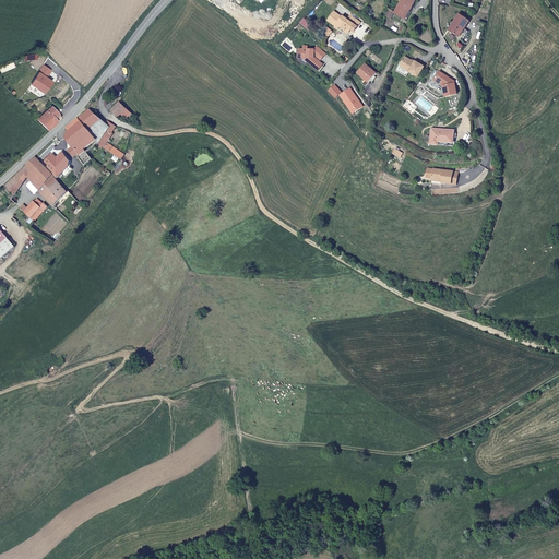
[(403,0),(403,1),(395,14),(405,21),(415,0),(403,0)]
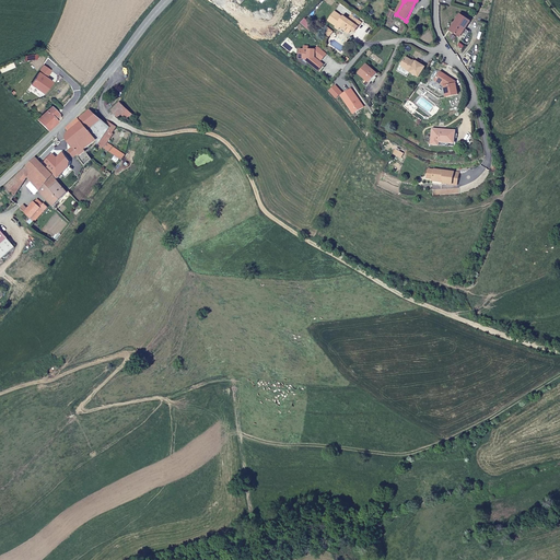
[(361,22),(354,18),(356,15),(351,13),(348,19),(342,15),(341,16),(334,11),(327,21),(335,25),(336,24),(340,27),(343,30),(346,26),(347,27),(348,26),(349,23),(352,25),(353,24),(358,26),(361,22)]
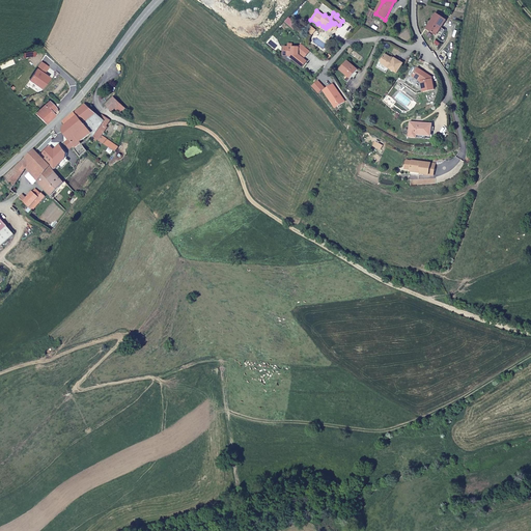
[(372,21),(375,14),(370,10),(366,17),(372,21)]
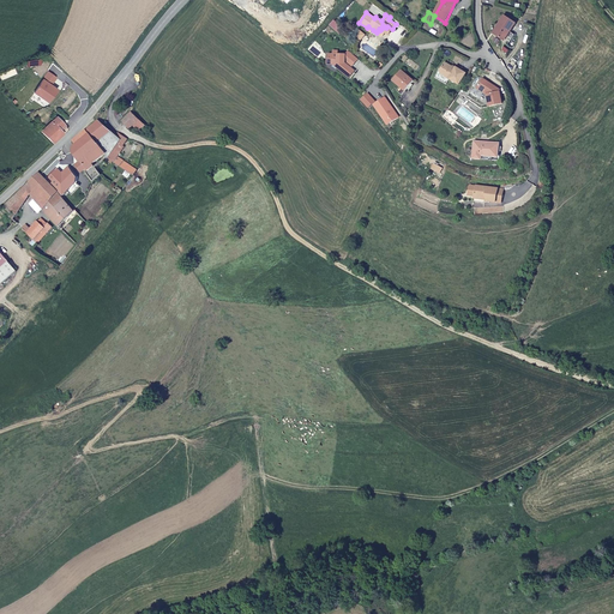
[(510,31),(515,22),(504,16),(493,32),(503,40),(507,30),(510,31)]
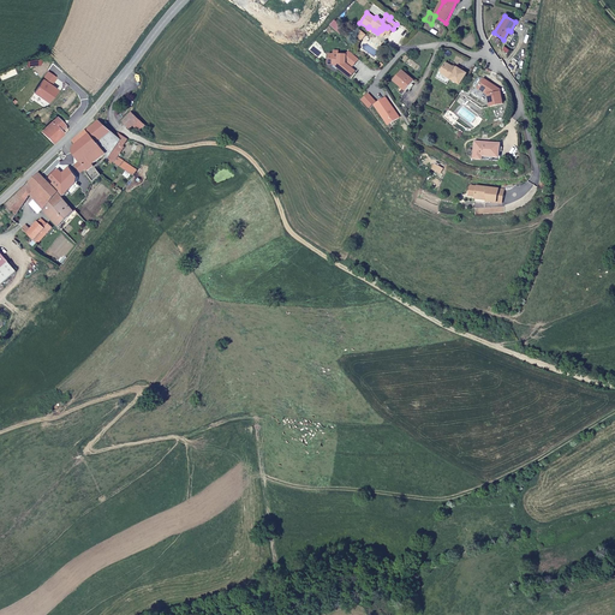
[(352,66),(358,59),(347,52),(345,55),(328,55),(328,63),(333,63),(339,67),(338,69),(350,77),(354,71),(344,63),(344,61),(345,61),(352,66)]
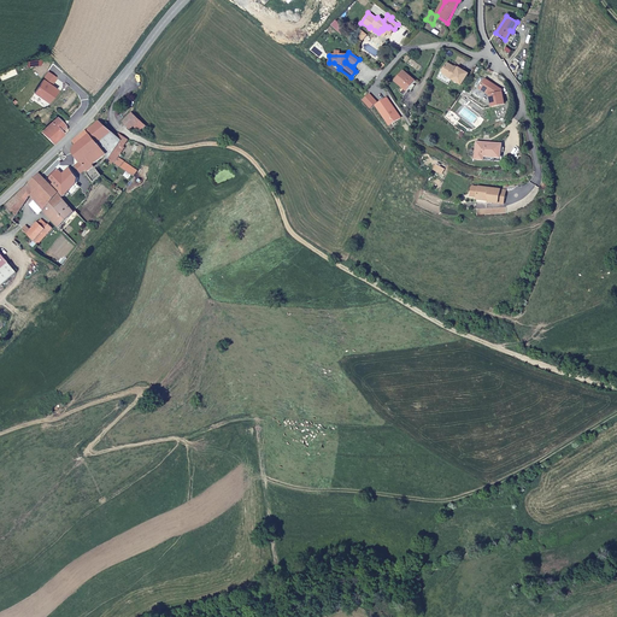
[(462,84),(468,72),(457,66),(456,69),(447,63),(442,70),(441,72),(452,78),(462,84)]
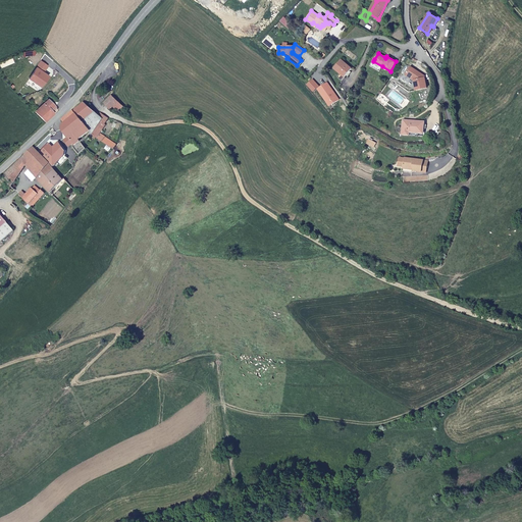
[(351,67),(341,58),(332,68),(344,76),(351,67)]
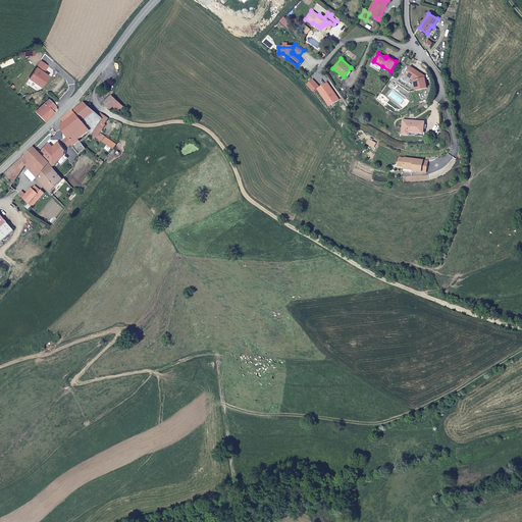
[(373,61),(374,59),(373,58),(370,66),(379,71),(382,66),(373,61)]
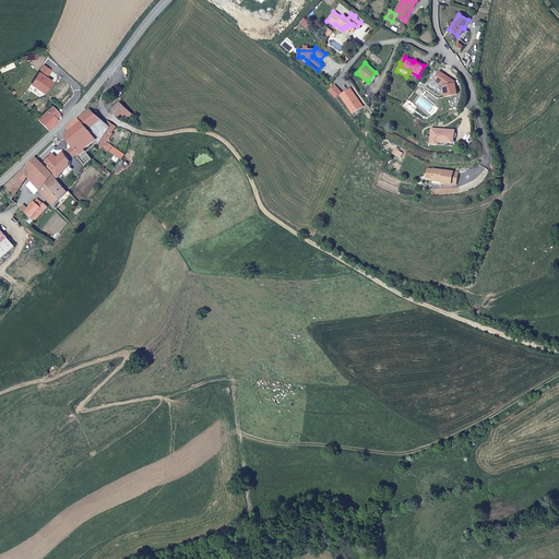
[(44,93),(58,75),(45,66),(33,84),(44,93)]
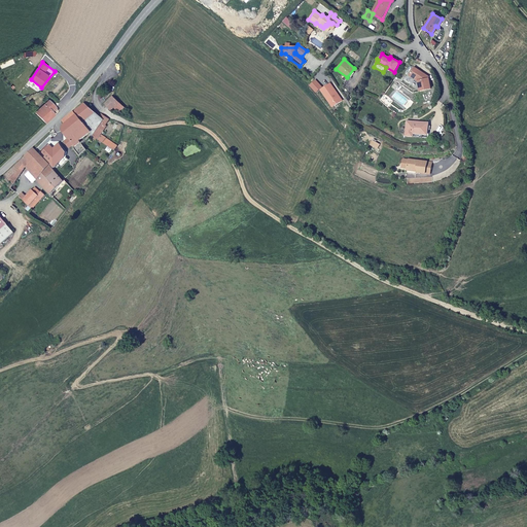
[(431,88),(427,75),(413,67),(409,75),(418,80),(421,91),(431,88)]
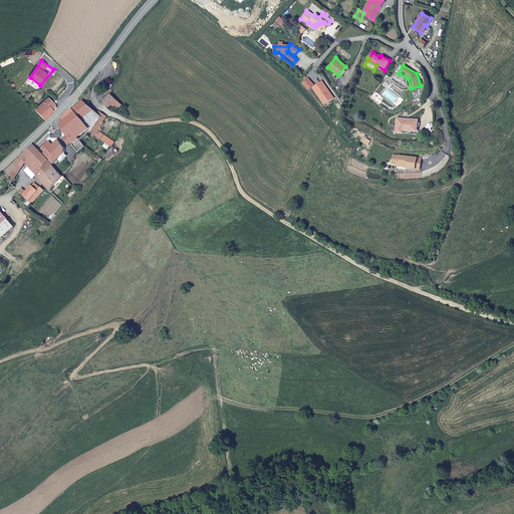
[(312,87),(323,104),(333,98),(322,80),(312,87)]
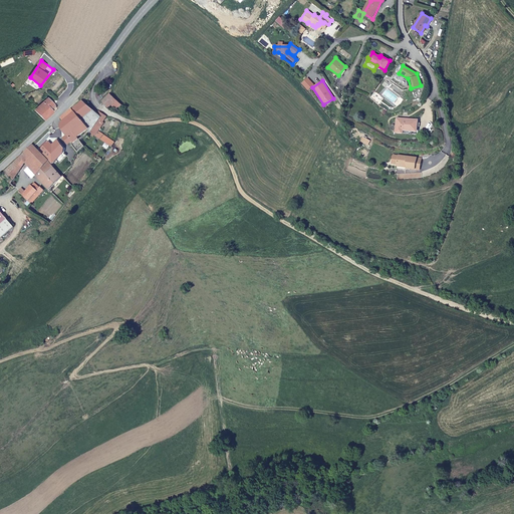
[(117,100),(112,94),(105,101),(110,106),(117,100)]
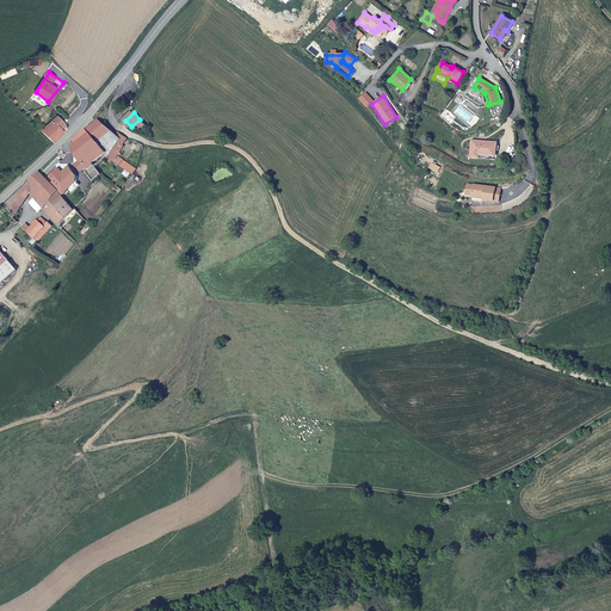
[(68,128),(56,117),(42,131),(53,142),(68,128)]
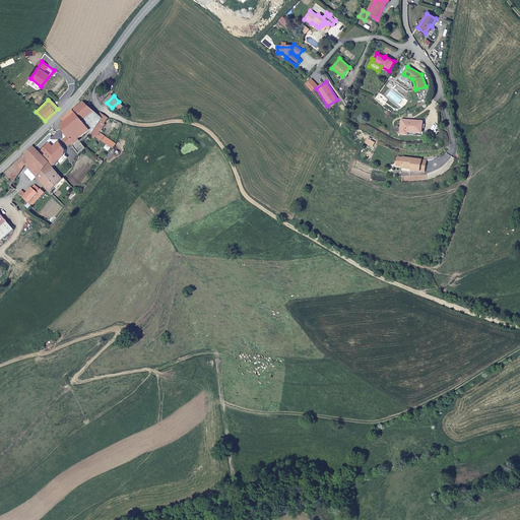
[(94,111),(84,103),(74,110),(77,114),(83,121),(94,111)]
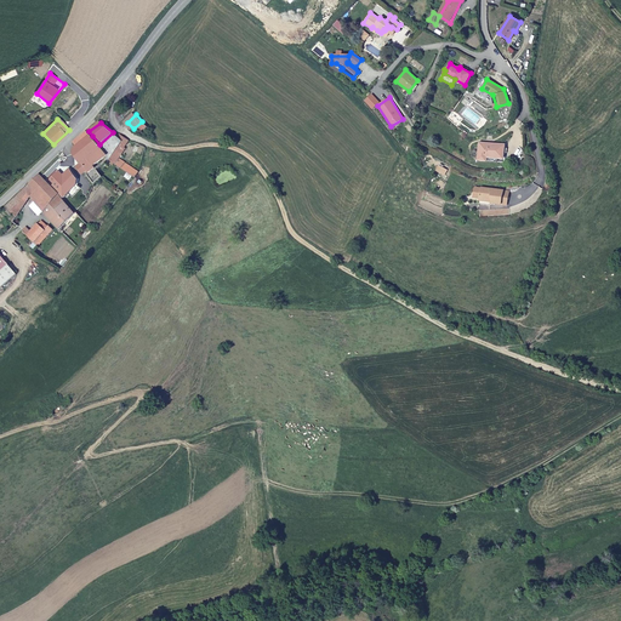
[(78,147),(92,136),(89,131),(74,142),(78,147)]
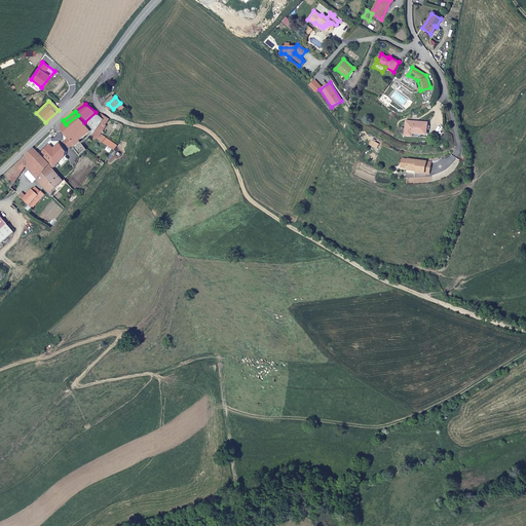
[(92,132),(89,128),(84,122),(78,115),(66,124),(62,128),(69,138),(66,141),(71,147),(73,145),(81,155),(88,149),(86,146),(83,143),(81,140),(92,132)]
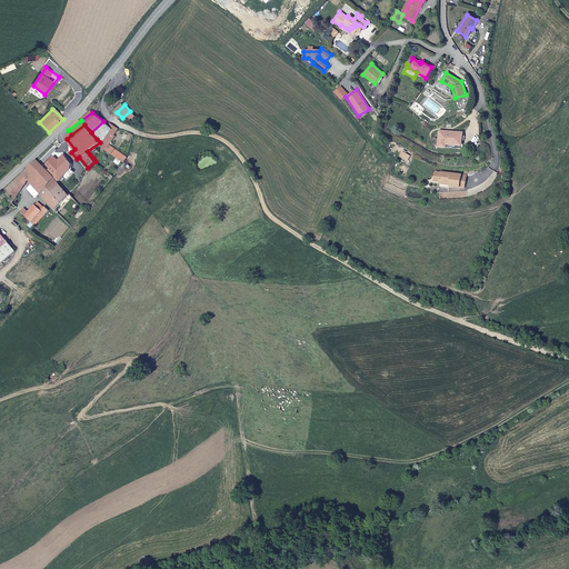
[(103,142),(115,129),(110,126),(108,125),(97,139),(100,142),(101,143),(102,141),(103,142)]
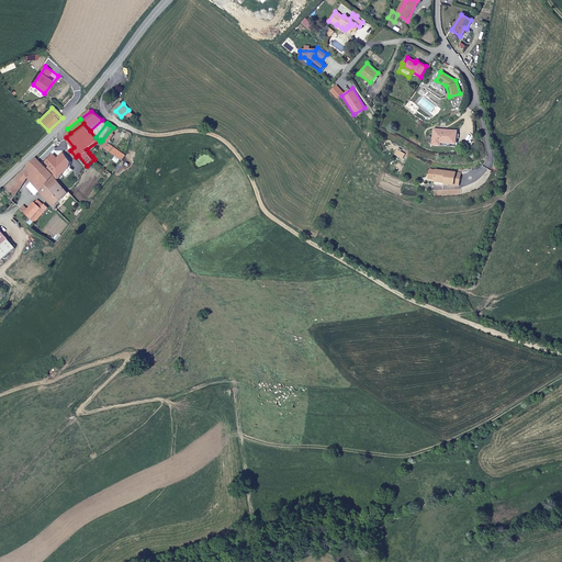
[(454,143),(456,132),(434,128),(431,143),(438,144),(438,141),(450,143),(454,143)]
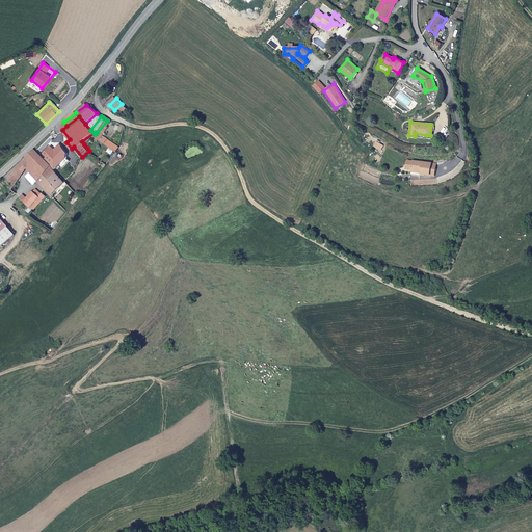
[(97,144),(102,136),(97,133),(96,132),(95,134),(91,140),(88,138),(84,144),(87,148),(92,142),(97,144)]
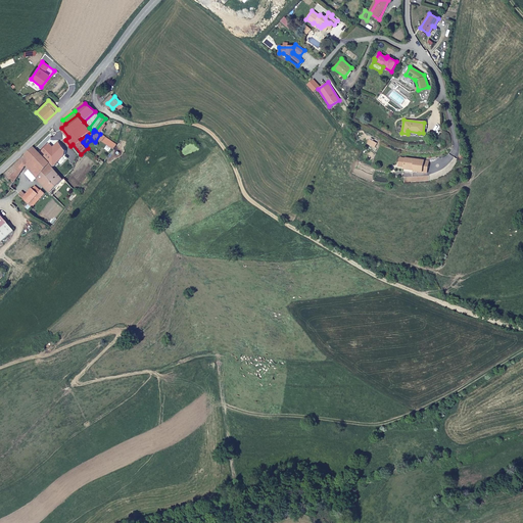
[(53,165),(66,154),(66,149),(60,142),(45,156),(53,165)]
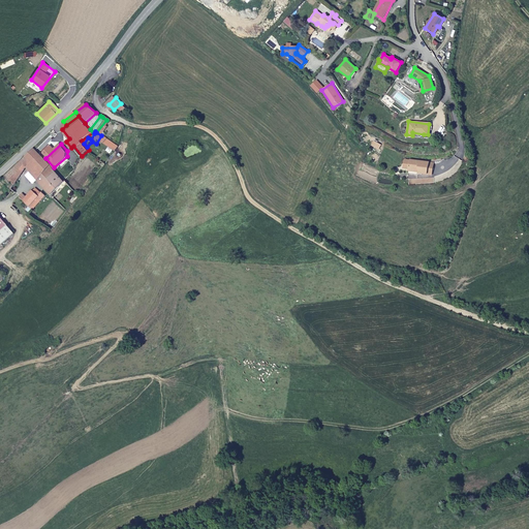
[(51,166),(34,148),(25,157),(31,163),(27,168),(29,170),(29,172),(38,180),(40,178),(51,166)]
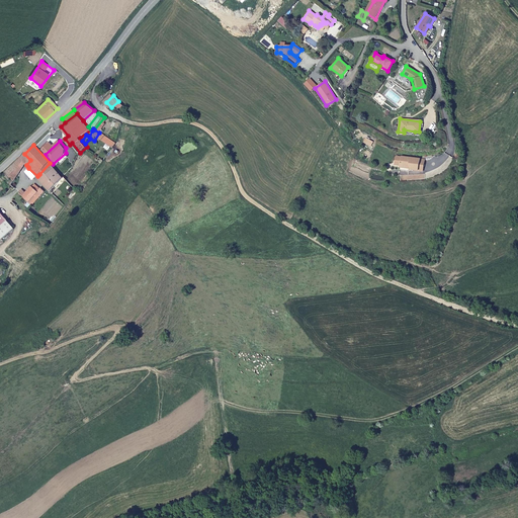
[(15,179),(26,165),(30,160),(24,154),(6,171),(15,179)]
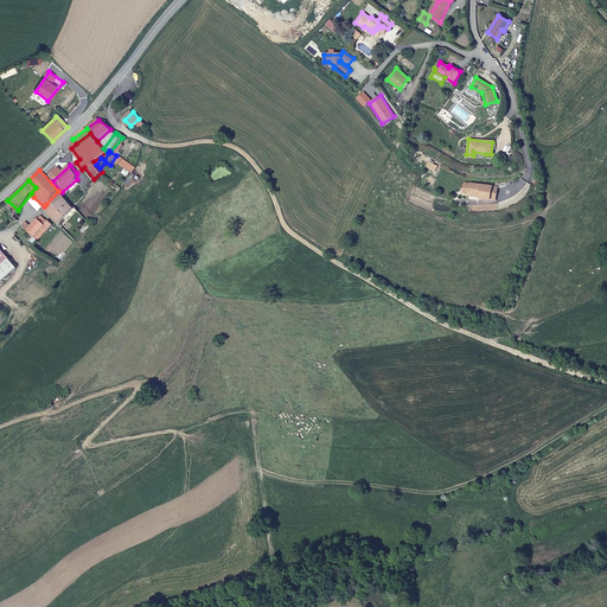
[(490,200),(492,185),(471,181),(471,183),(468,192),(468,193),(477,195),(478,199),(490,200)]
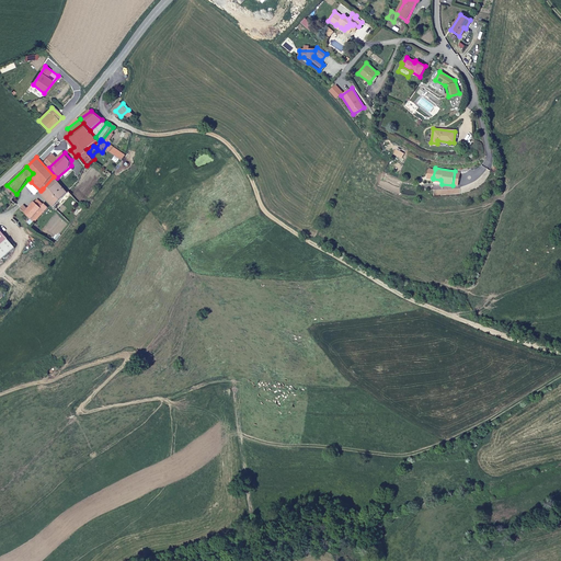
[(48,193),(59,182),(54,176),(43,189),(48,193)]
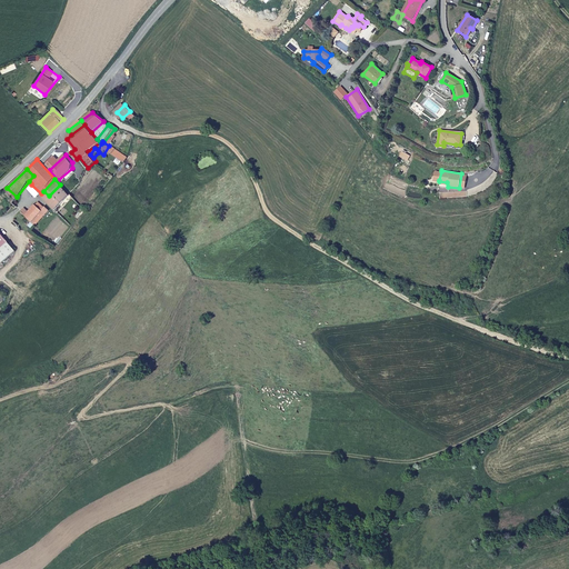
[(58,210),(71,196),(60,185),(49,196),(46,200),(58,210)]
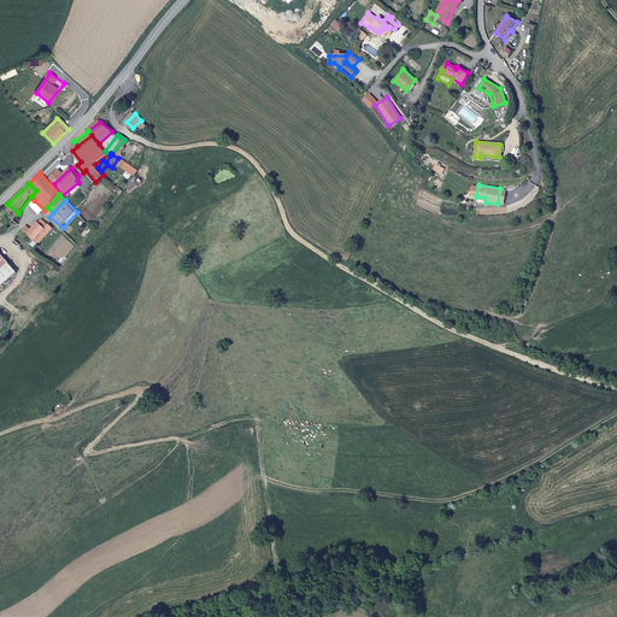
[(50,224),(42,218),(39,223),(46,229),(50,224)]
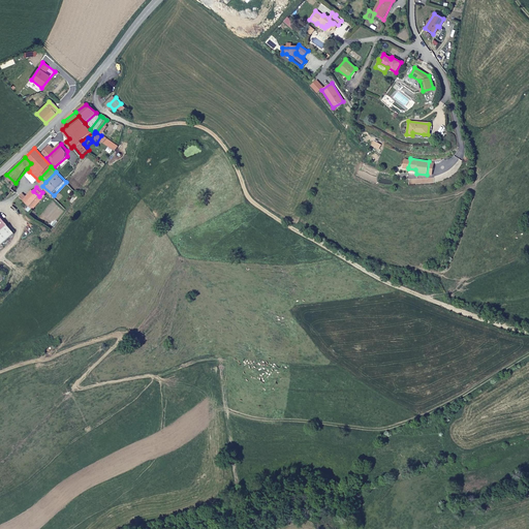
[(29,207),(39,196),(33,191),(32,190),(23,200),(29,207)]
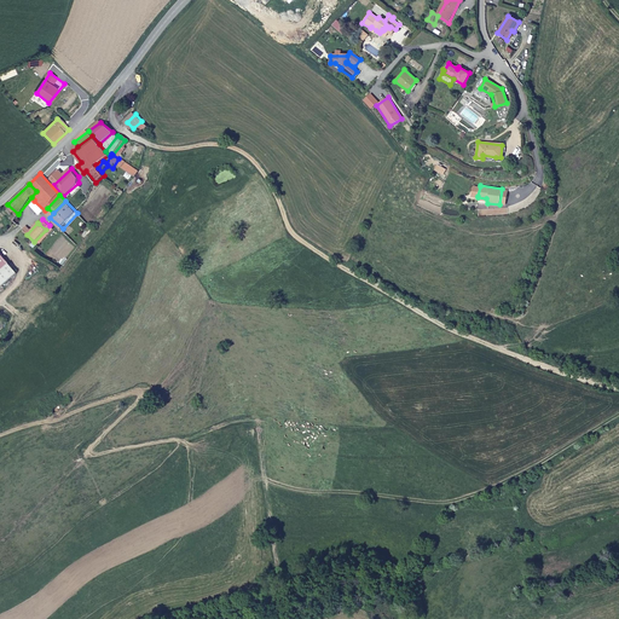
[(0,288),(18,275),(0,253),(0,288)]
